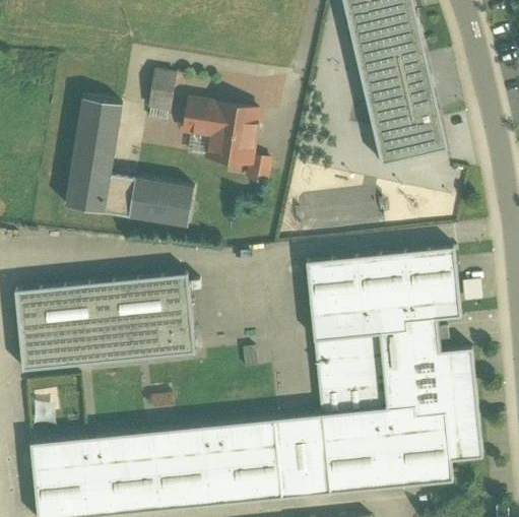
[(412,0),(342,0),(381,166),(448,149),(439,111),(436,108),(432,108),(420,58),(427,56),(412,0)]
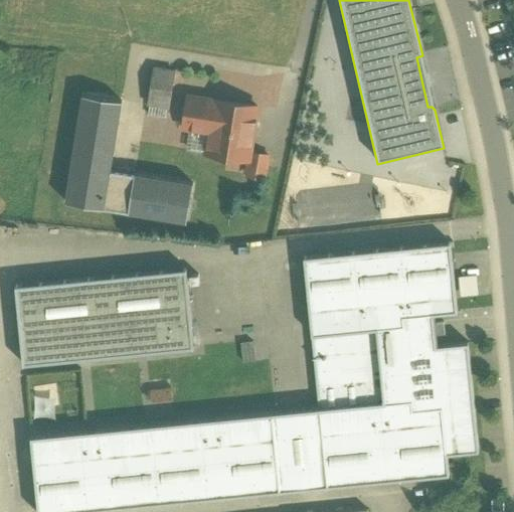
[(174,75),(152,71),(147,107),(169,111),(174,75)]
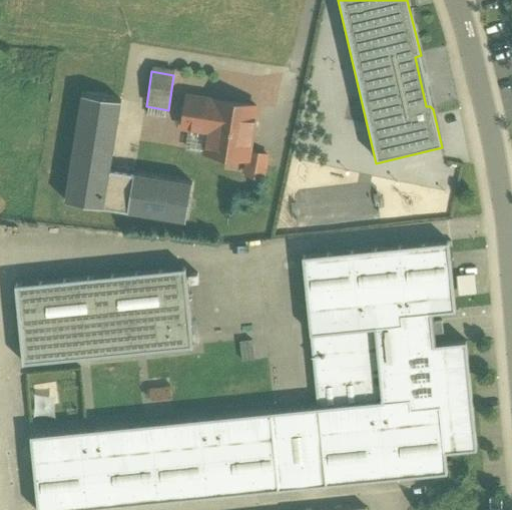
[(256,110),(187,99),(182,129),(208,133),(204,155),(247,162),(248,155),(256,110)]
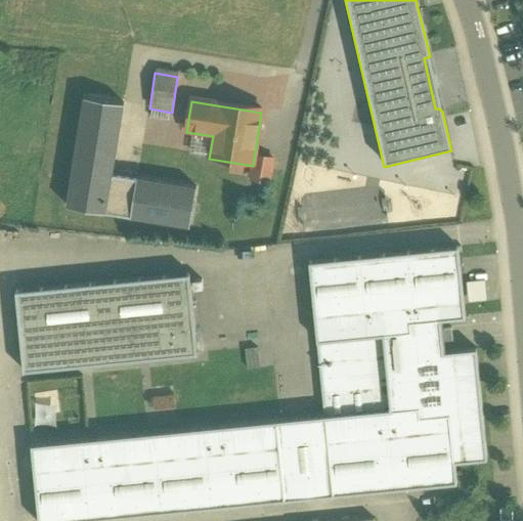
[(123,109),(85,102),(69,209),(187,227),(193,189),(113,177),(123,109)]
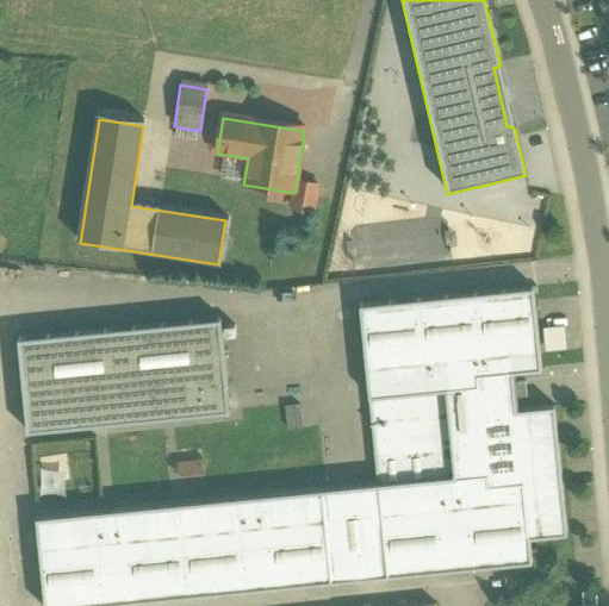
[(317,188),(296,185),(294,193),(292,211),(312,214),(317,188)]
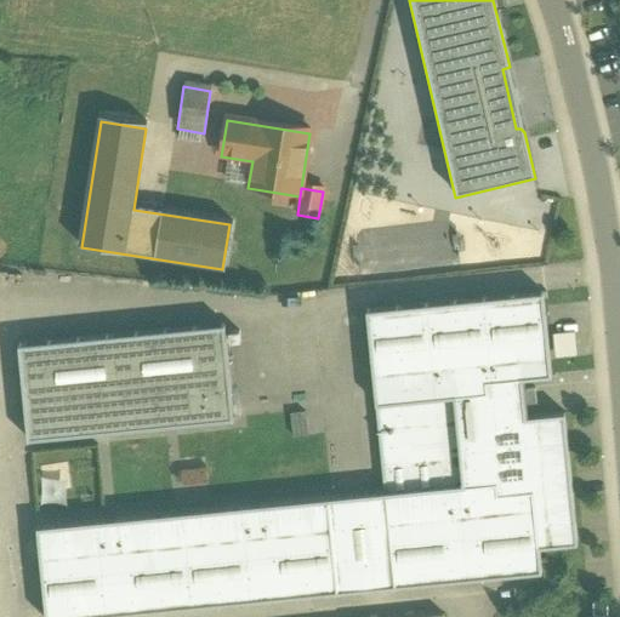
[(542,296),(367,314),(367,316),(385,496),(37,531),(45,616),(125,616),(541,576),(541,573),(540,573),(539,550),(576,547),(563,417),(528,421),(527,409),(536,407),(535,393),(525,393),(524,382),(551,380),(542,298),(542,296)]
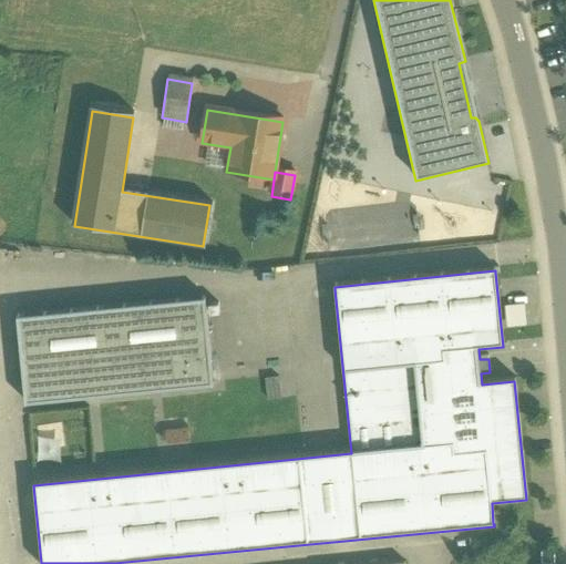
[(205,299),(17,318),(24,406),(213,387),(205,299)]
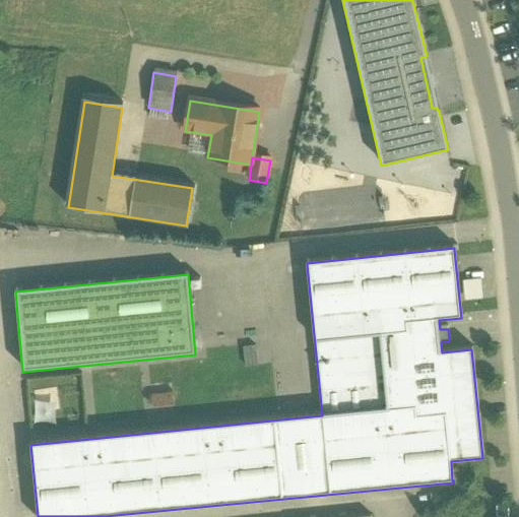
[(255,348),(243,349),(245,370),(257,368),(255,348)]
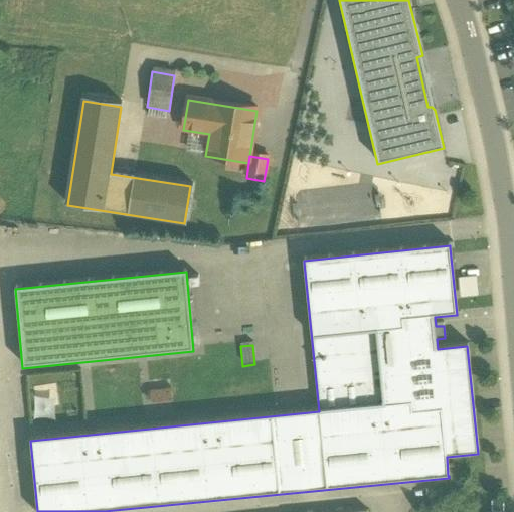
[(170,391),(150,393),(151,405),(171,403),(170,391)]
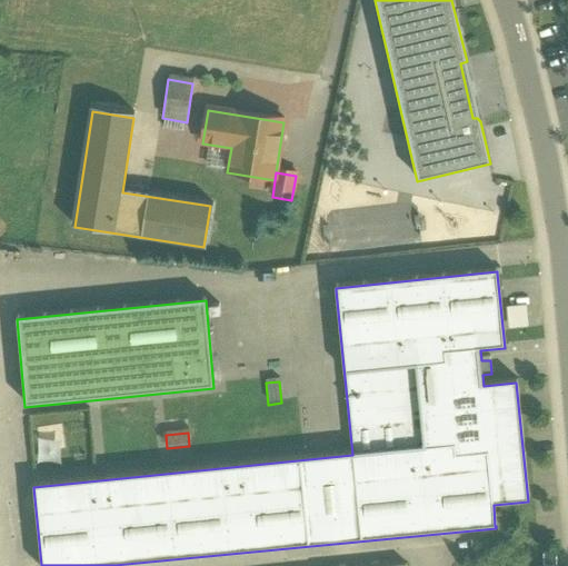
[(62,459),(61,439),(40,440),(41,460),(62,459)]
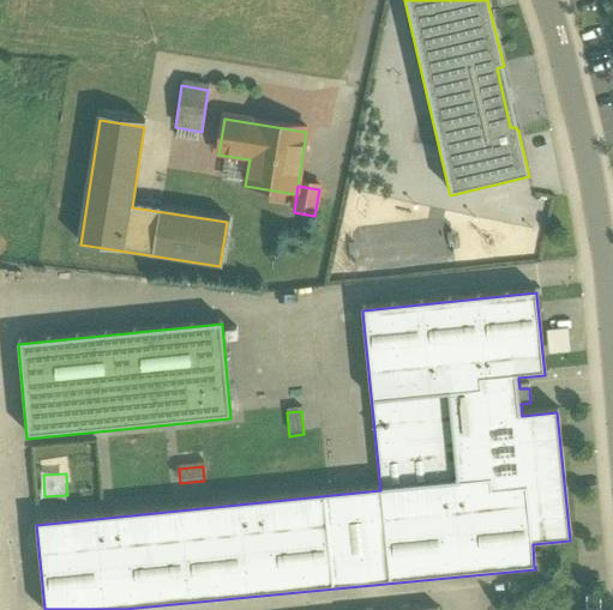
[(600,599),(586,599),(586,609),(600,609),(600,599)]
